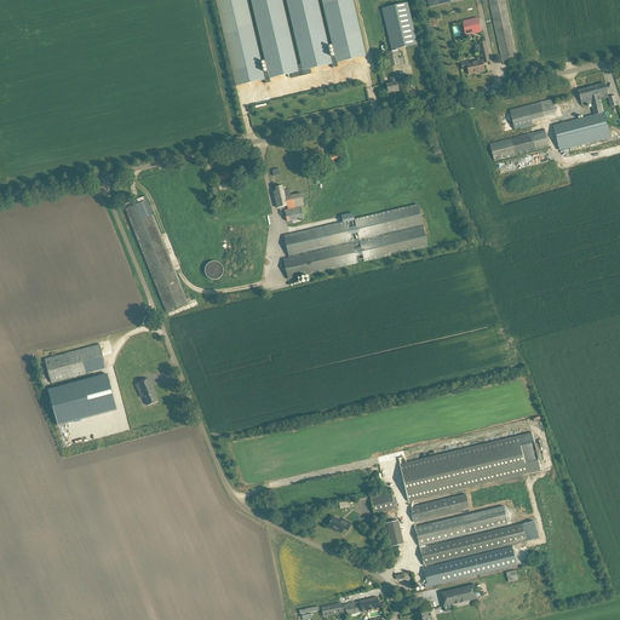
[(251,0),(268,73),(264,74),(246,0),(216,0),(236,86),(264,80),(265,84),(271,82),(270,79),(291,74),(292,79),(311,74),(310,69),(332,64),(333,68),(338,67),(337,63),(366,56),(352,0),(322,0),(336,57),(331,58),(316,0),(286,0),(302,64),(297,65),(281,0),(251,0)]
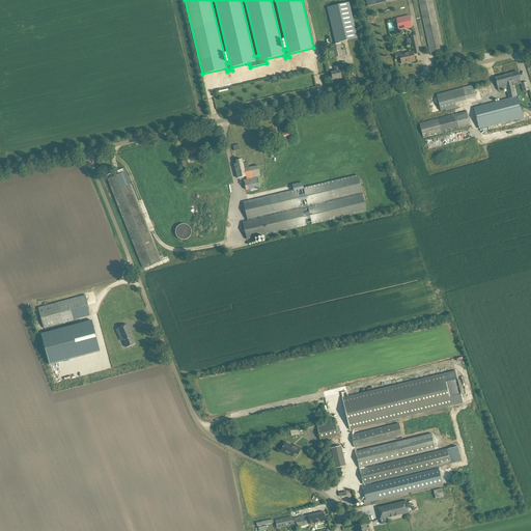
[(355,0),(336,0),(332,1),(341,42),(363,36),(355,0)]
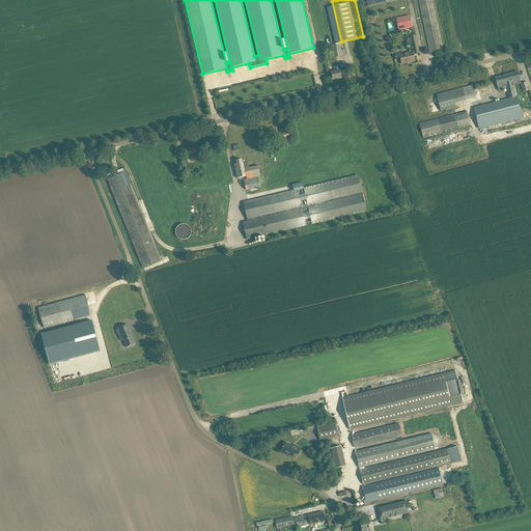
[(431,0),(419,0),(430,53),(443,51),(431,0)]
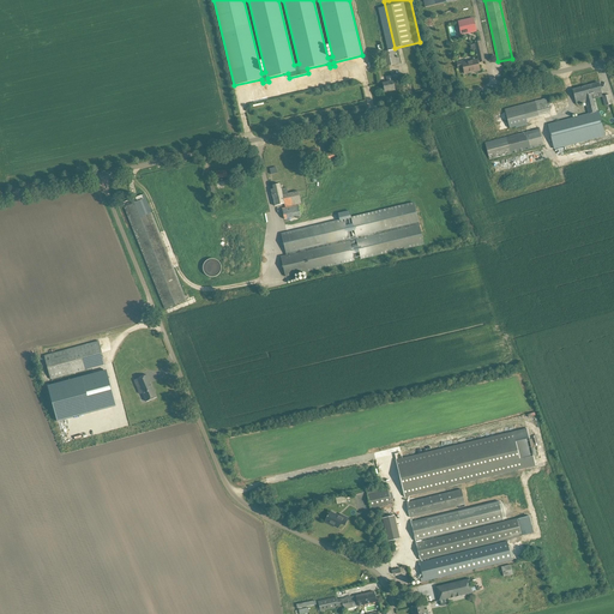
[(458,22),(462,36),(477,32),(474,18),(458,22)]
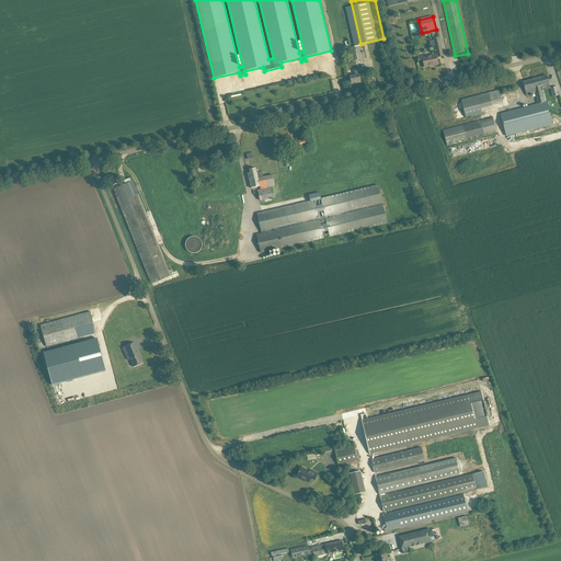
[(433,46),(435,45),(436,50),(442,49),(438,38),(434,38),(434,41),(432,41),(431,43),(431,45),(433,46)]
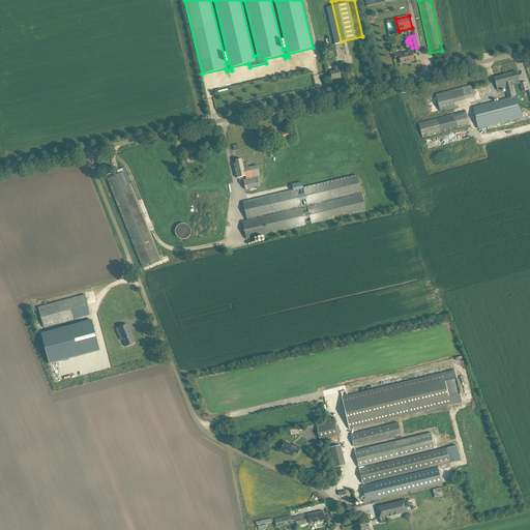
[(331,45),(333,57),(345,55),(345,50),(342,51),(340,42),(331,45)]
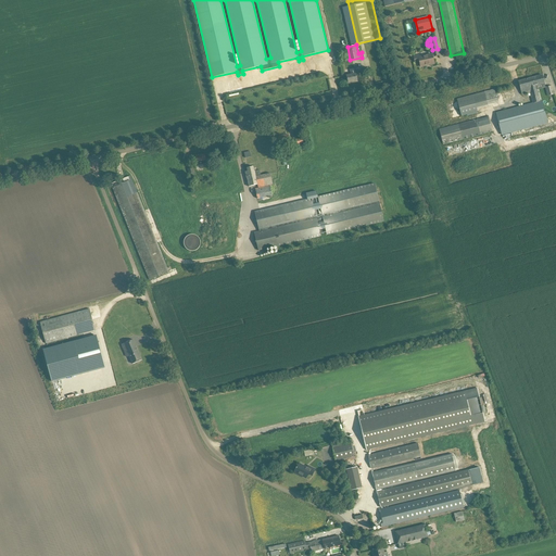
[(415,62),(419,61),(421,67),(426,65),(433,63),(433,64),(434,64),(432,54),(420,58),(419,55),(414,58),(415,62)]
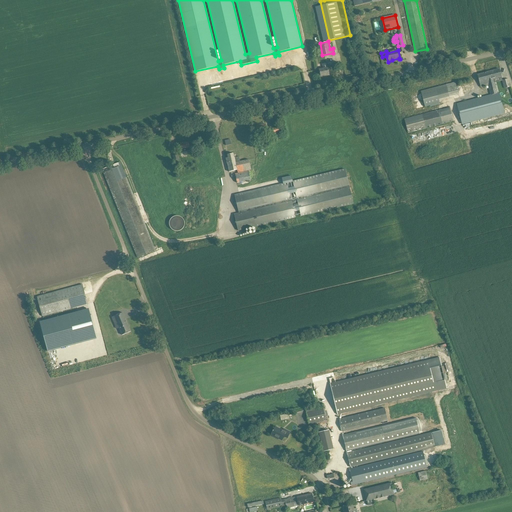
[(319,69),(320,71),(321,76),(329,74),(328,69),(328,68),(327,68),(326,63),(323,64),(324,69),(319,69)]
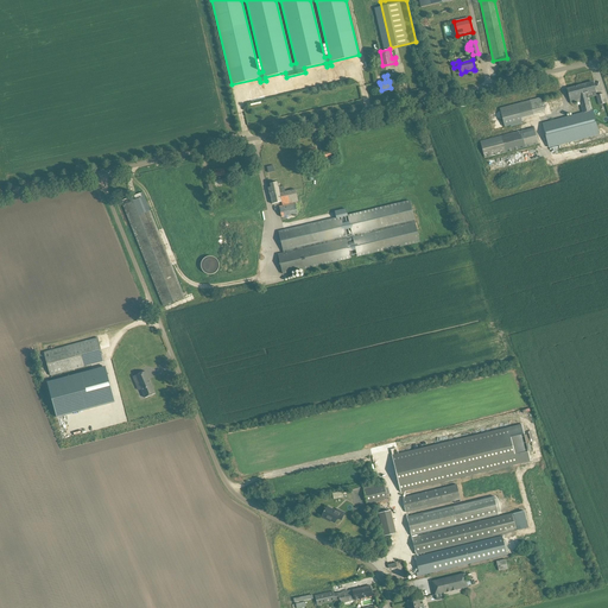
[(583,113),(574,115),(543,124),(549,149),(599,134),(593,109),(591,111),(587,94),(596,92),(595,88),(594,82),(568,89),(569,95),(571,103),(580,101),(583,113)]
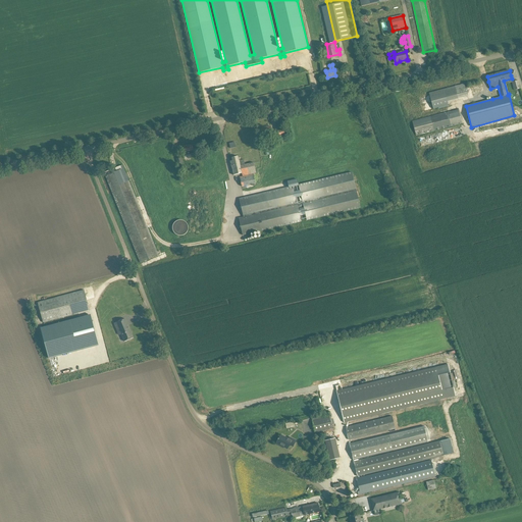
[(429,93),(431,103),(433,109),(449,105),(448,102),(468,96),(464,84),(429,93)]
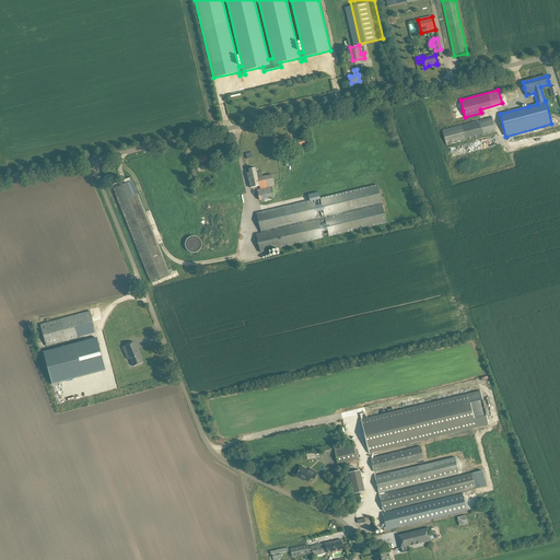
[(492,117),(462,126),(443,130),(446,146),(466,140),(497,132),(492,117)]
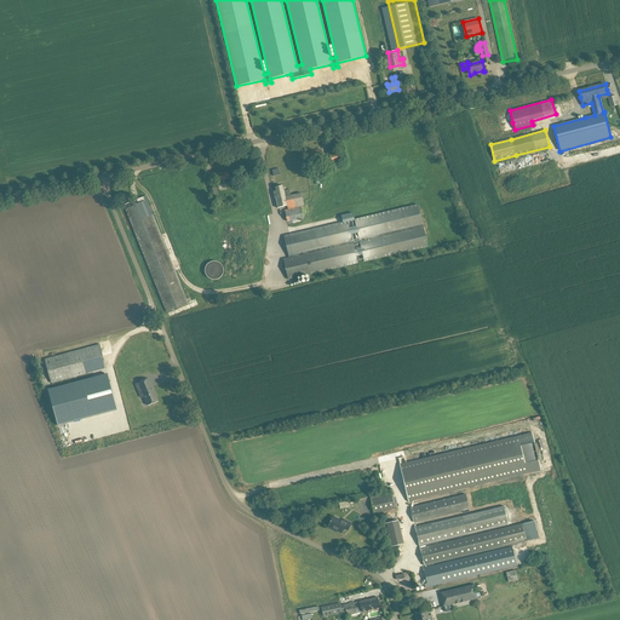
[(323,158),(323,156),(321,150),(310,153),(313,164),(316,162),(316,159),(323,158)]
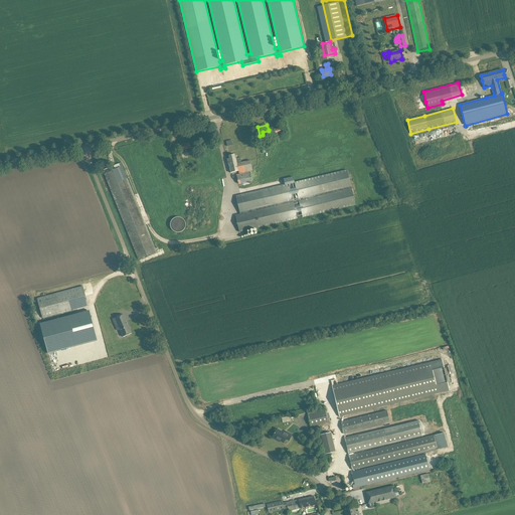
[(179,145),(181,150),(181,154),(191,151),(189,142),(179,145)]
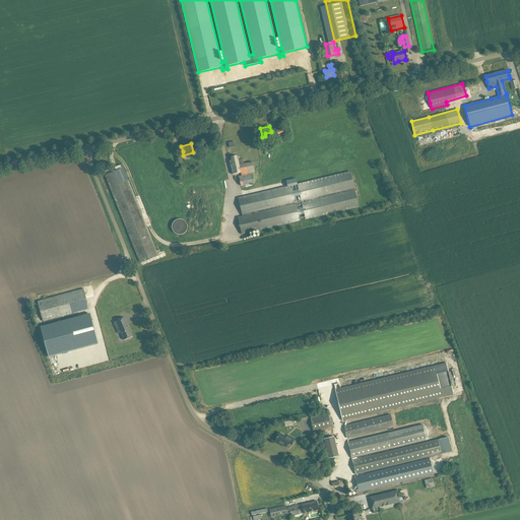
[(239,177),(241,186),(254,183),(252,174),(255,174),(253,163),(244,165),(243,159),(239,160),(239,159),(238,159),(238,155),(231,157),(231,160),(230,160),(233,175),(241,173),(242,176),(239,177)]
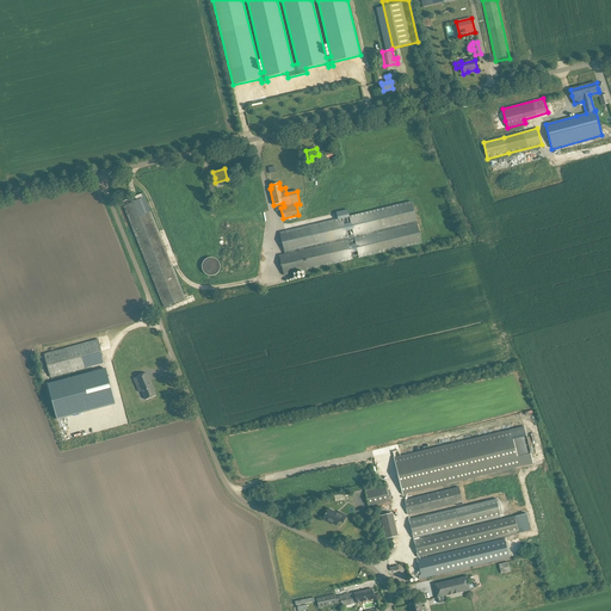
[(184,301),(143,199),(141,195),(123,202),(165,308),(184,301)]
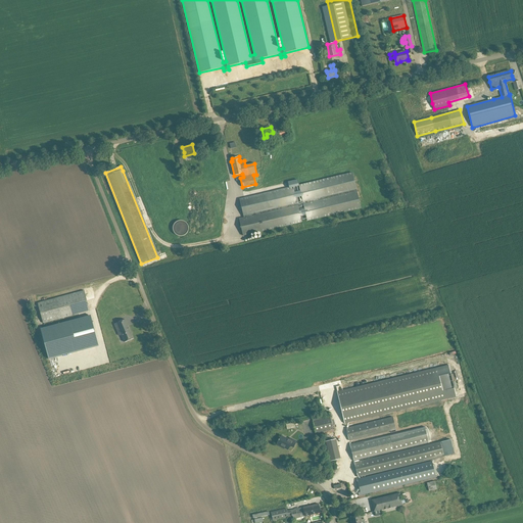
[(299,210),(304,208),(307,221),(362,208),(352,173),(240,199),(244,218),(239,220),(243,236),(302,222),(299,210)]
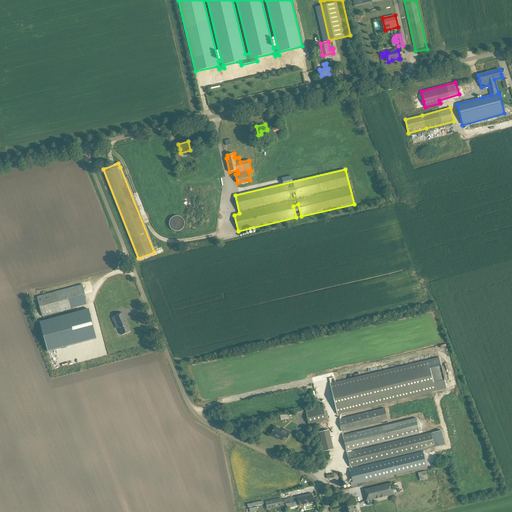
[(169,223),(169,224),(169,225),(169,226),(170,226),(170,227),(171,228),(171,229),(172,230),(173,230),(174,231),(175,231),(176,231),(177,231),(178,231),(179,231),(180,231),(181,230),(182,230),(182,229),(183,229),(183,228),(184,227),(184,226),(185,225),(185,224),(185,223),(185,222),(184,222),(184,221),(184,220),(183,219),(182,218),(181,217),(180,217),(180,216),(179,216),(178,216),(177,216),(176,216),(175,216),(174,216),(174,217),(173,217),(172,218),(171,218),(171,219),(170,220),(170,221),(169,222),(169,223)]
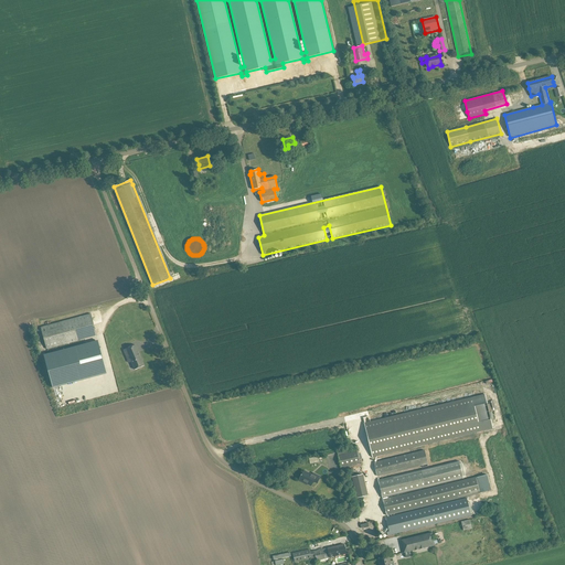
[(92,315),(41,328),(44,339),(39,340),(41,350),(46,349),(97,336),(92,315)]
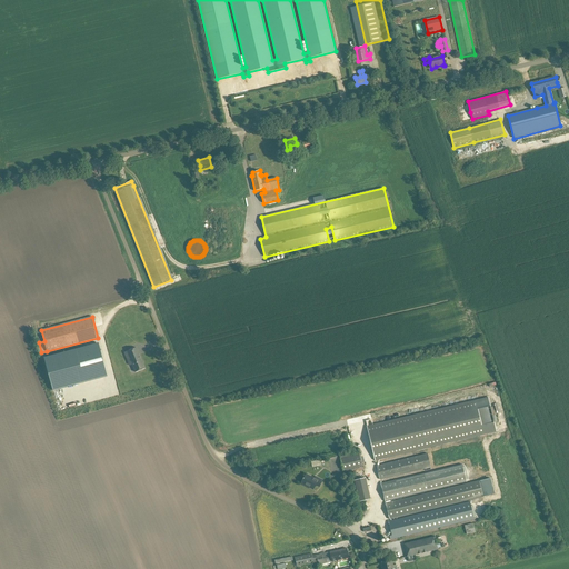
[(99,342),(45,357),(53,390),(108,375),(99,342)]
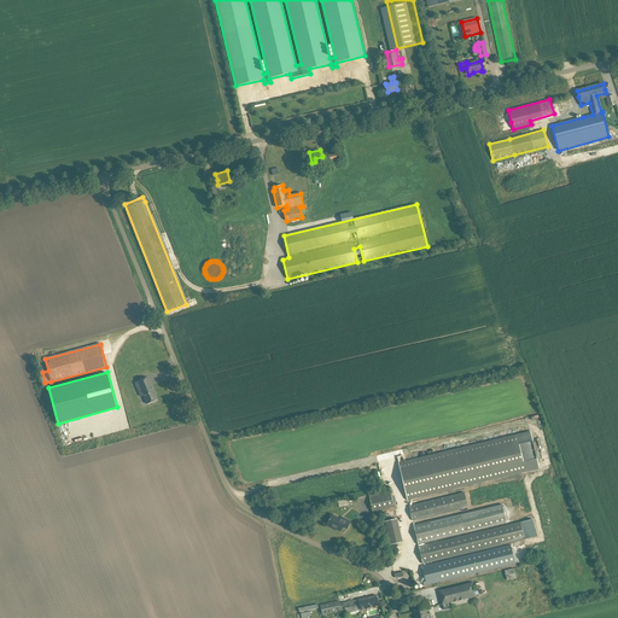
[(141,389),(147,404),(157,400),(149,378),(135,383),(139,390),(141,389)]
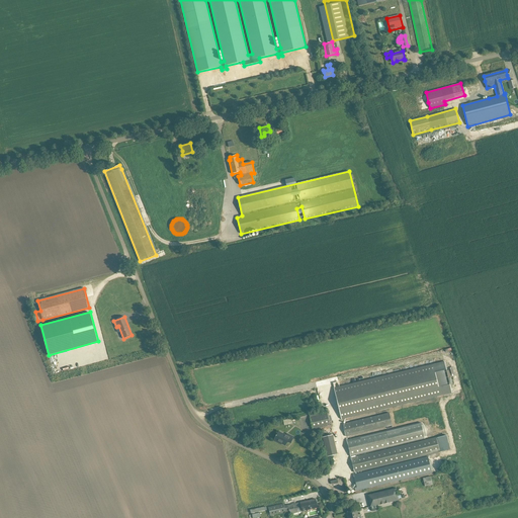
[(444,361),(379,376),(339,386),(338,381),(333,383),(334,387),(342,419),(452,393),(444,361)]
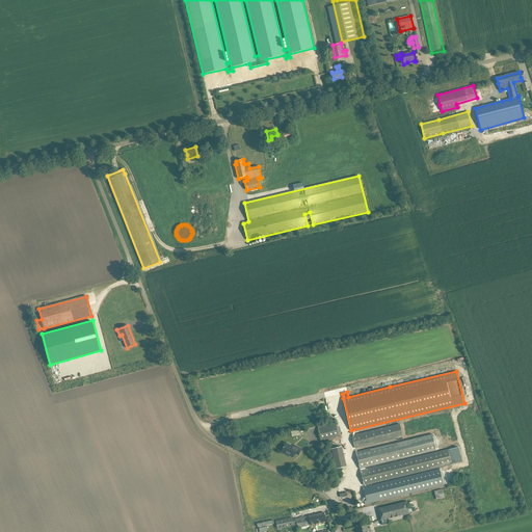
[(318,426),(318,428),(321,441),(339,436),(337,424),(329,426),(328,424),(318,426)]
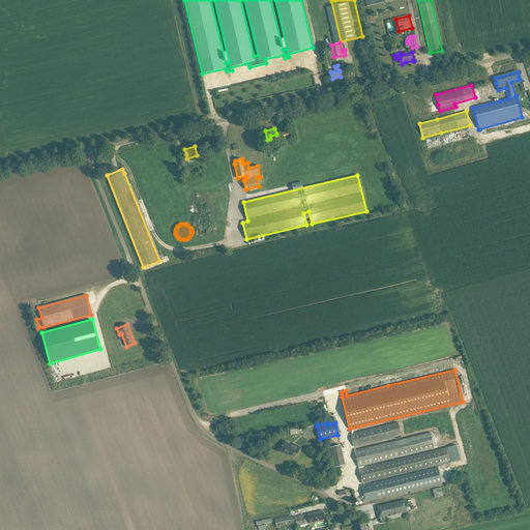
[(351,434),(354,447),(402,436),(399,422),(351,434)]
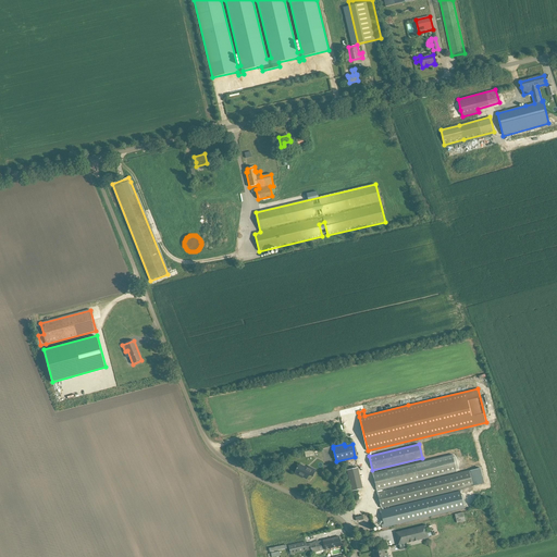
[(484,483),(481,468),(383,492),(383,487),(456,470),(453,457),(373,477),(381,508),(484,483)]
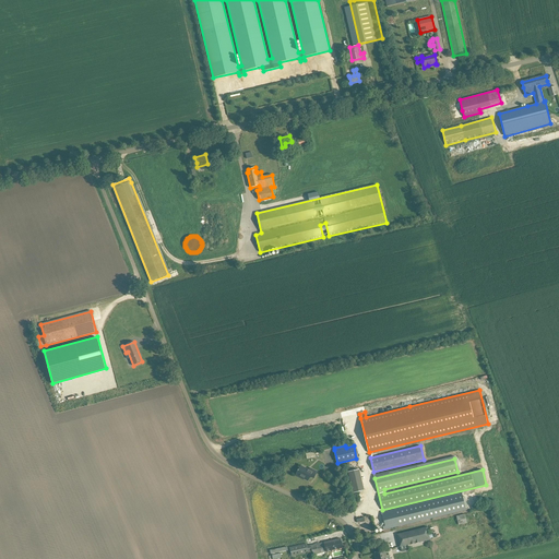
[(300,466),(299,470),(296,475),(308,480),(310,476),(313,478),(317,472),(310,468),(309,471),(300,466)]
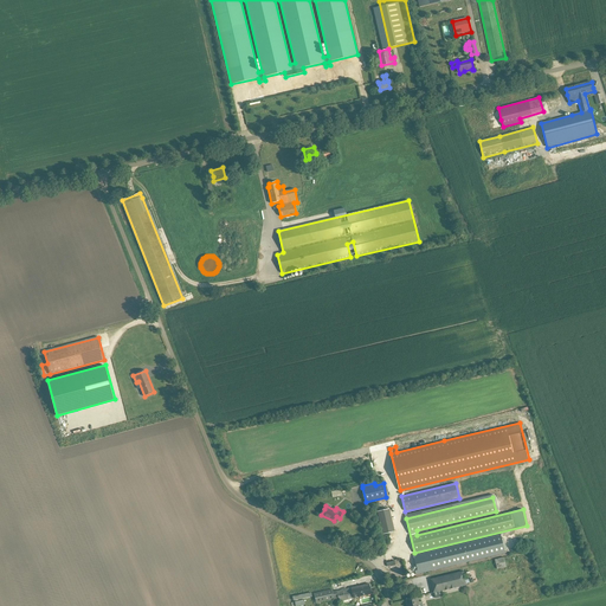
[(389,509),(378,511),(384,535),(394,532),(389,509)]
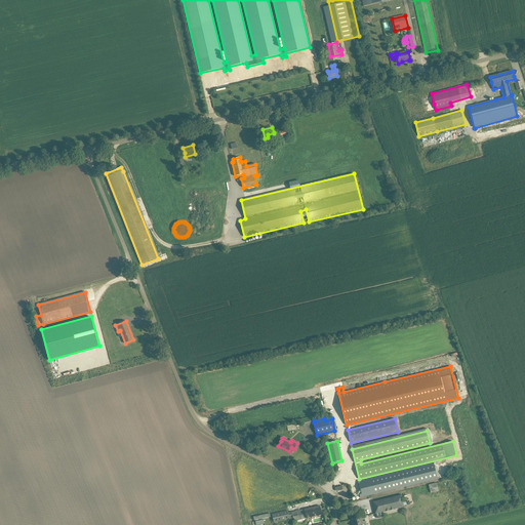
[(434,462),(364,480),(359,481),(362,496),(360,496),(360,497),(365,496),(438,479),(434,462)]
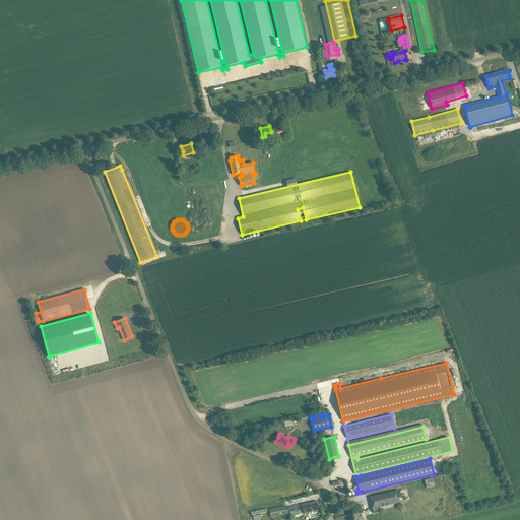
[(425,480),(427,488),(435,485),(433,478),(425,480)]
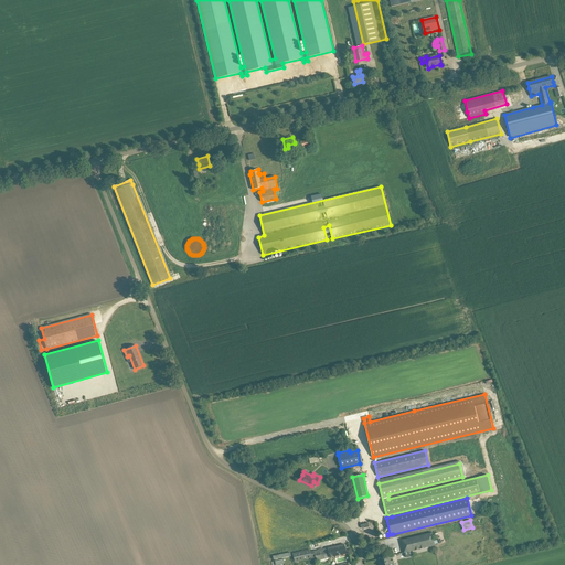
[(435,545),(432,533),(401,540),(404,553),(435,545)]
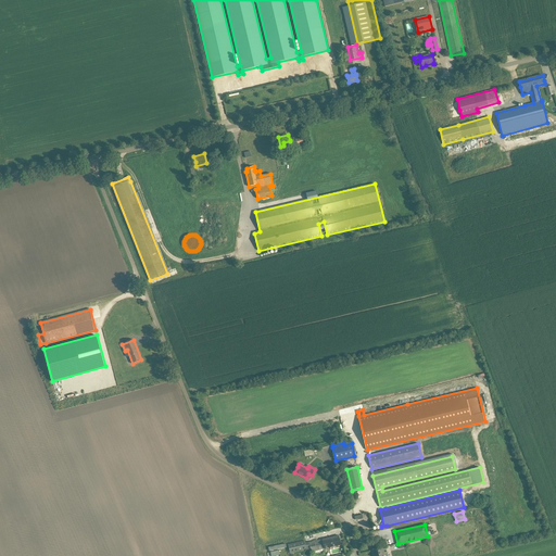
[(336,536),(305,543),(305,541),(289,545),(291,553),(306,550),(311,548),(312,552),(341,545),(340,538),(336,538),(336,536)]
